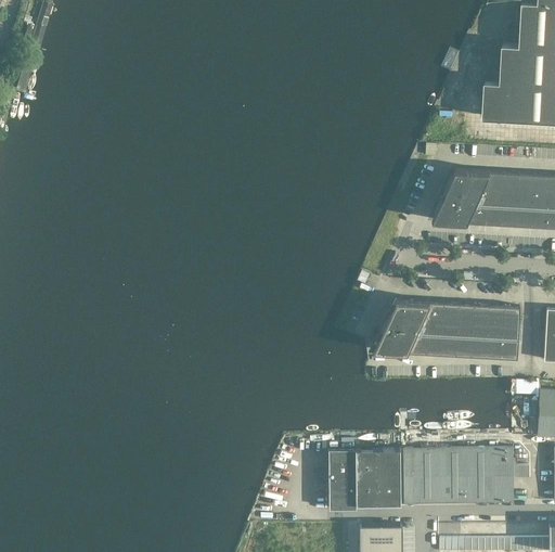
[(554,0),(543,0),(516,64),(554,66),(554,0)]
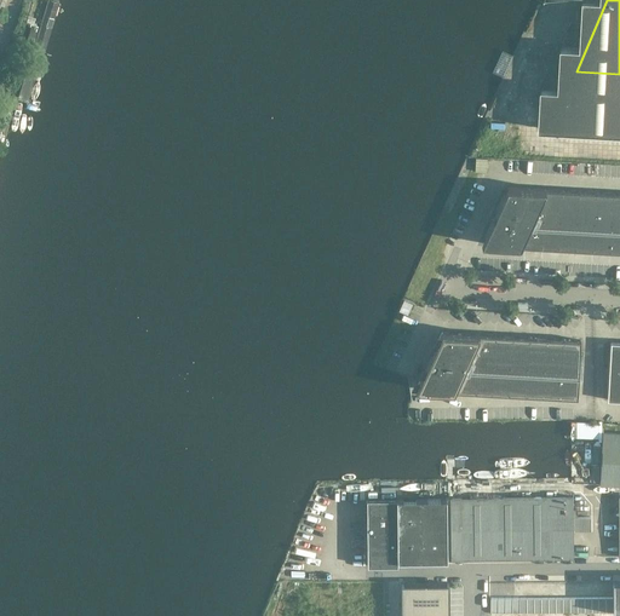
[(58,7),(49,4),(35,50),(44,52),(58,7)]
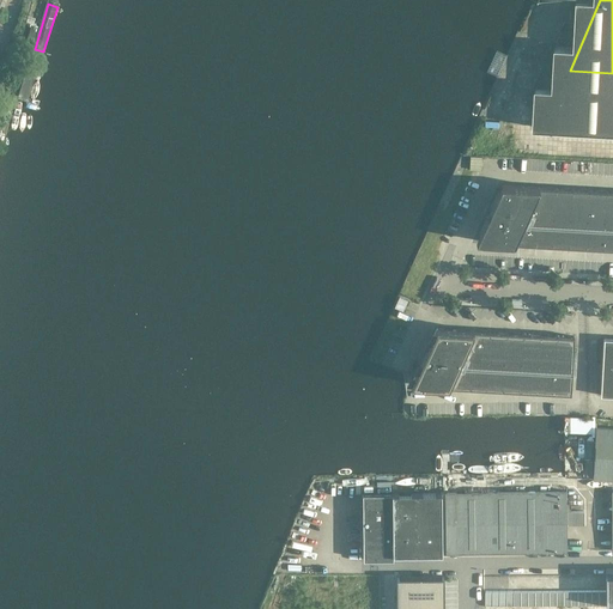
[(29,105),(40,69),(30,66),(19,102),(29,105)]
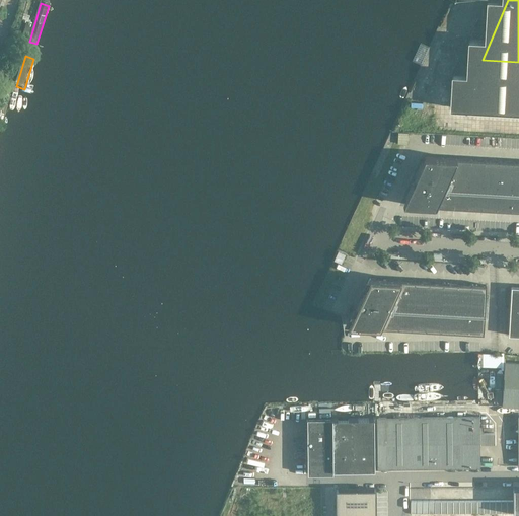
[(518,165),(425,160),(424,160),(402,207),(518,214),(518,165)]
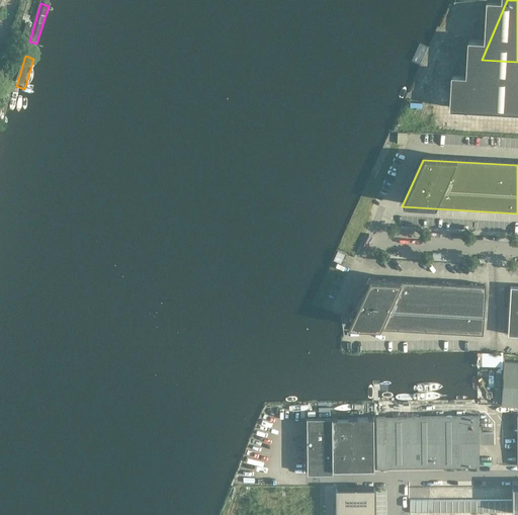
[(368,280),(357,305),(372,306),(383,281),(368,280)]
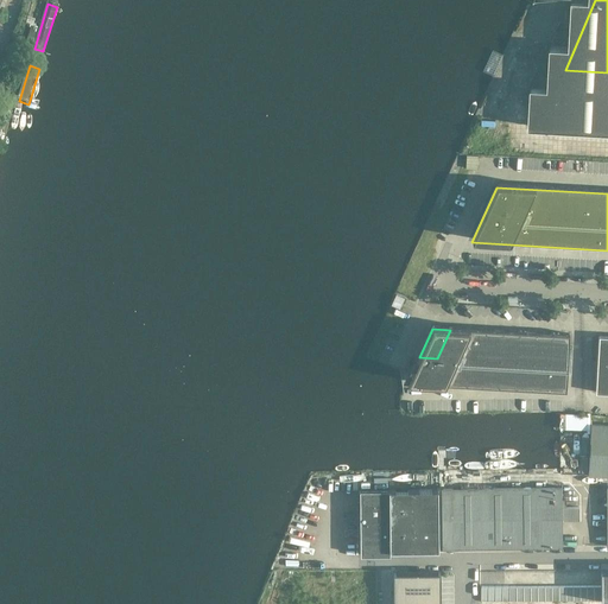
[(450,330),(437,358),(456,360),(468,331),(450,330)]
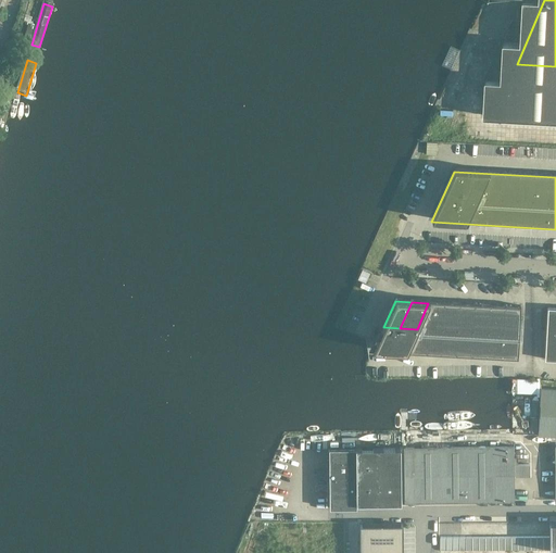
[(443,304),(428,303),(417,329),(427,329),(442,330),(443,304)]
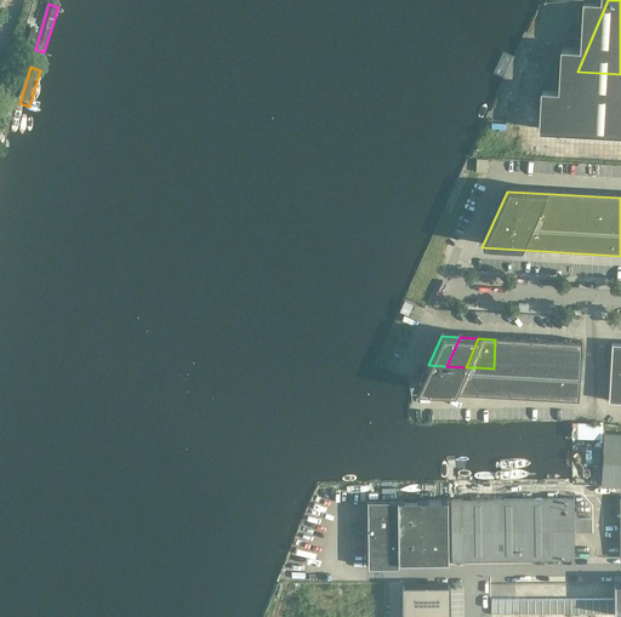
[(495,340),(494,369),(511,370),(512,341),(495,340)]
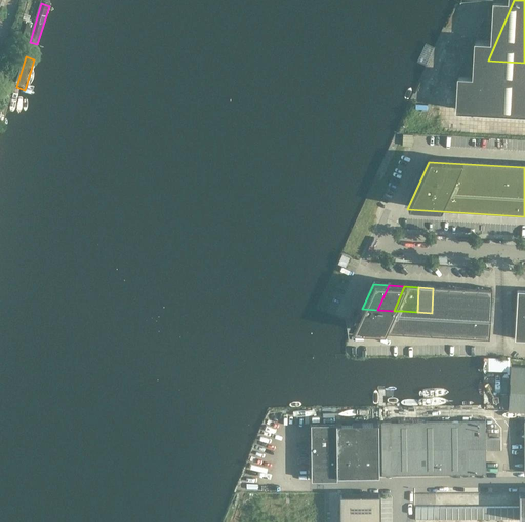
[(433,288),(432,313),(446,314),(447,289),(433,288)]
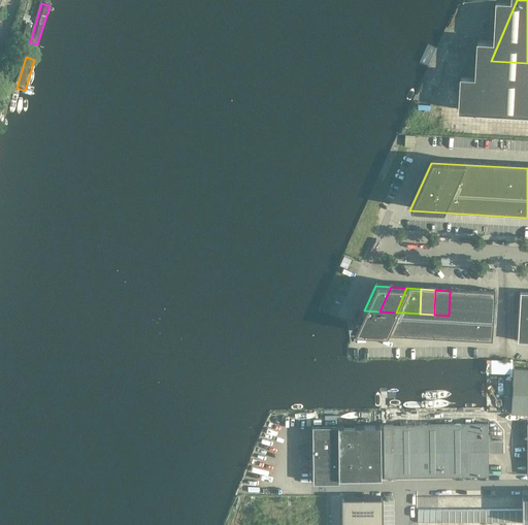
[(450,291),(449,316),(463,316),(464,291),(450,291)]
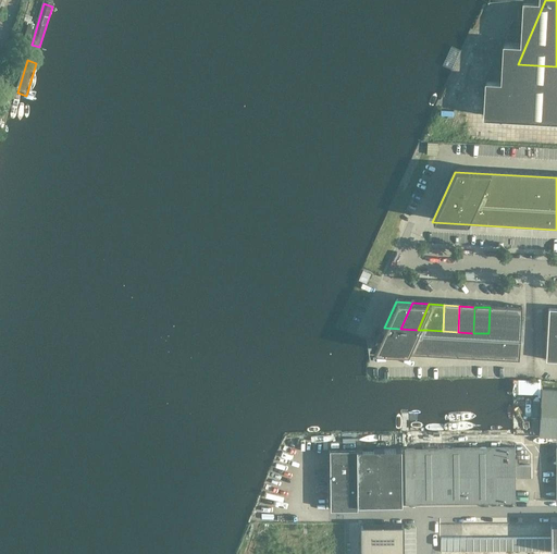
[(490,307),(489,333),(504,334),(505,308),(490,307)]
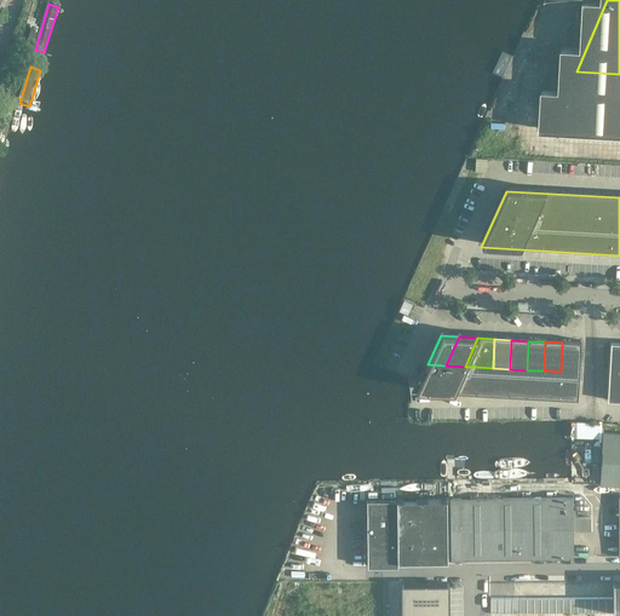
[(562,343),(561,372),(579,373),(580,360),(580,344),(562,343)]
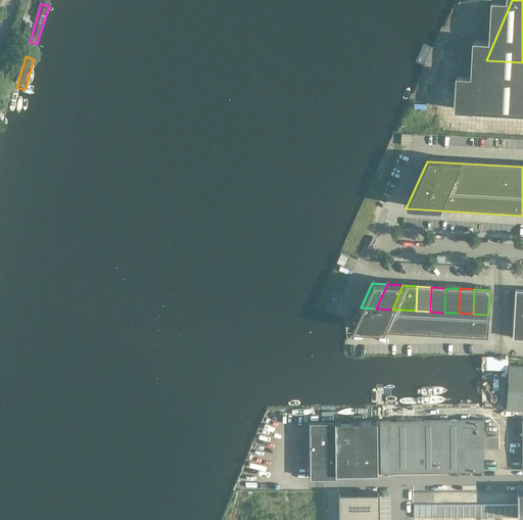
[(522,292),(515,292),(514,317),(522,317),(522,292)]
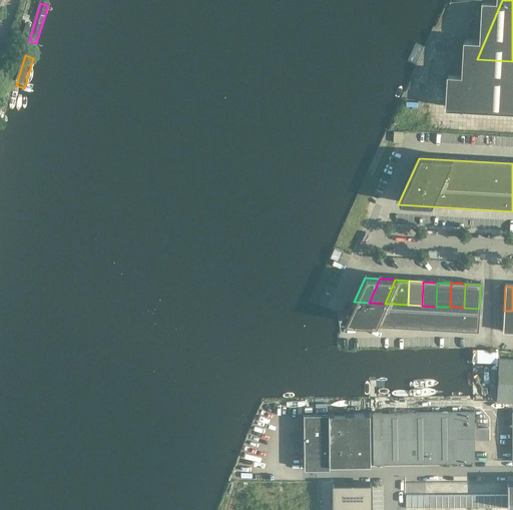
[(354,302),(344,325),(358,326),(369,303),(354,302)]
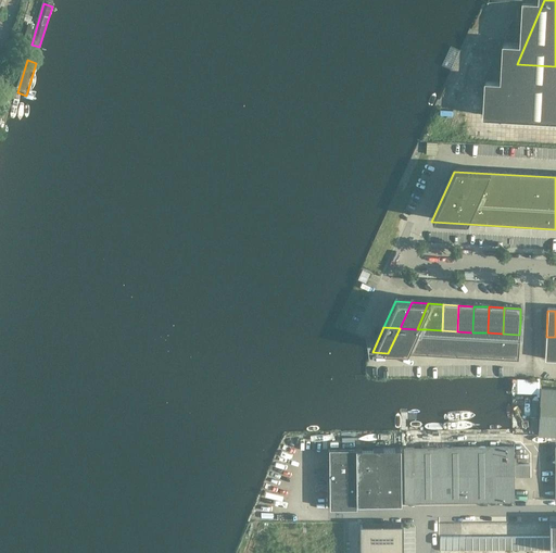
[(400,328),(388,353),(406,354),(417,329),(400,328)]
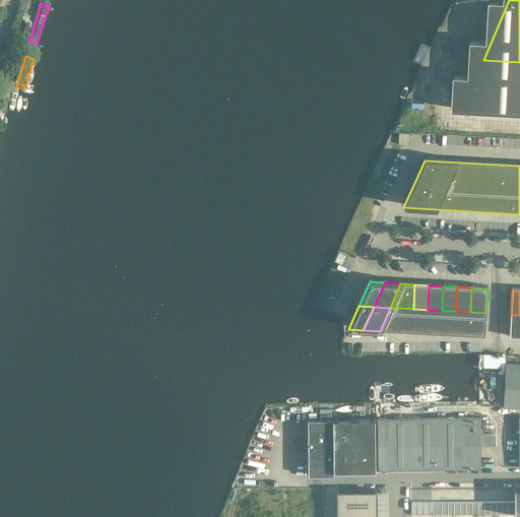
[(390,308),(380,331),(398,332),(399,308),(390,308)]
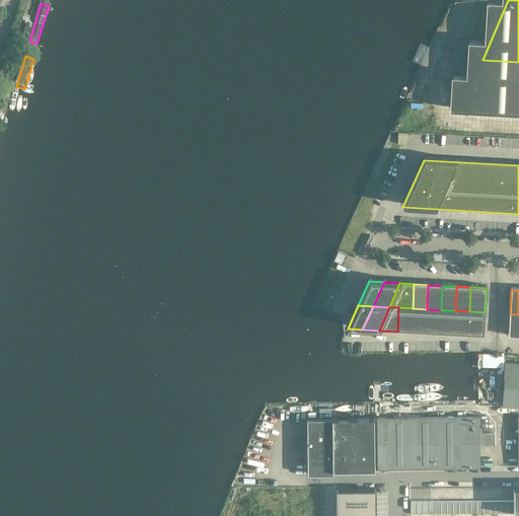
[(398,307),(397,332),(412,333),(413,308),(398,307)]
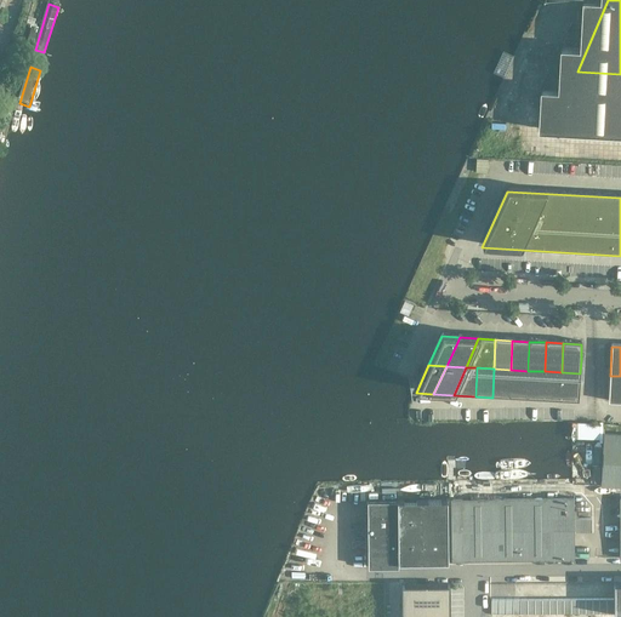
[(494,369),(493,398),(510,399),(511,370),(494,369)]
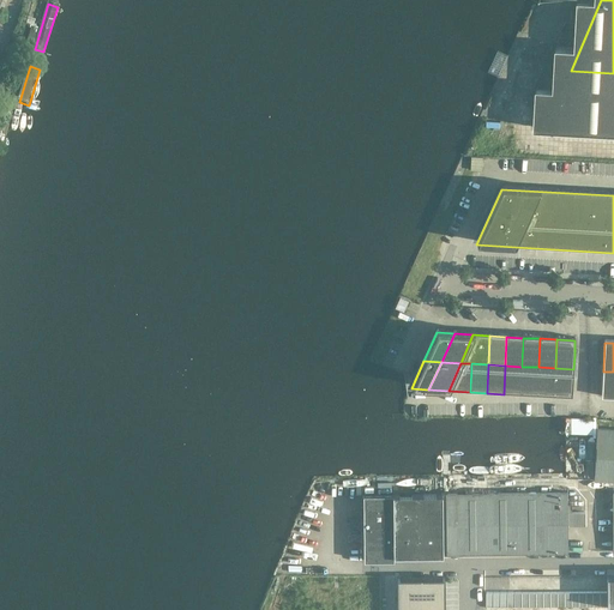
[(505,366),(504,394),(521,394),(522,367),(505,366)]
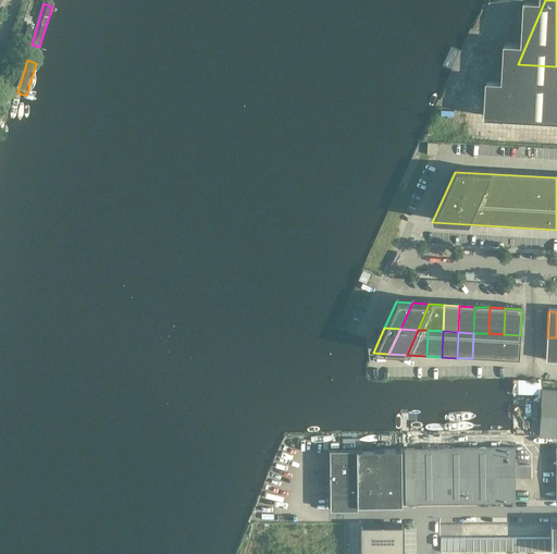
[(473,333),(472,358),(487,359),(489,333),(473,333)]
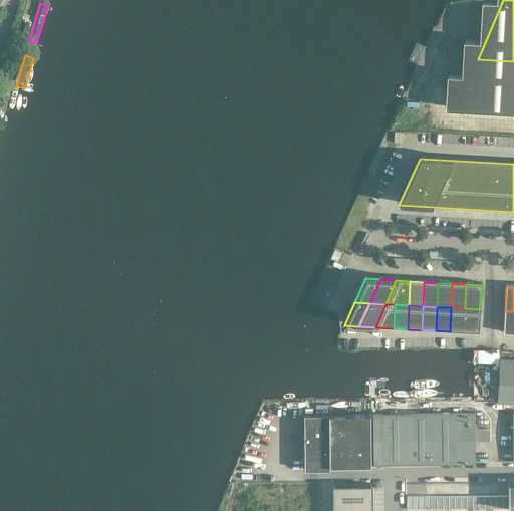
[(451,307),(450,331),(464,332),(465,308),(451,307)]
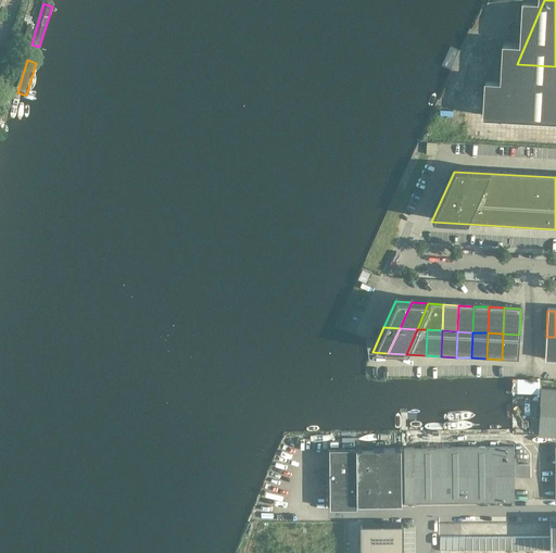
[(503,334),(502,360),(518,361),(519,342),(519,335),(503,334)]
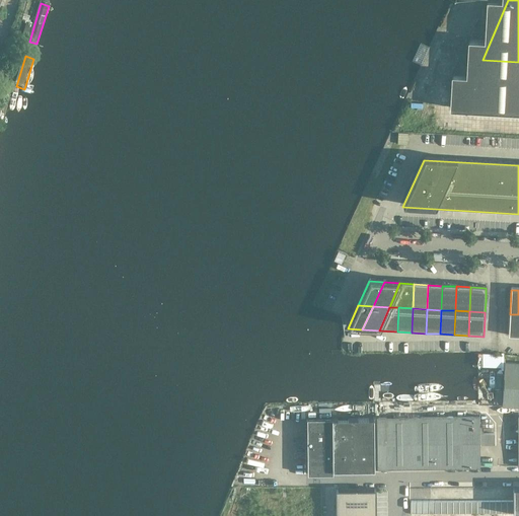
[(518,314),(510,314),(508,339),(518,339),(518,314)]
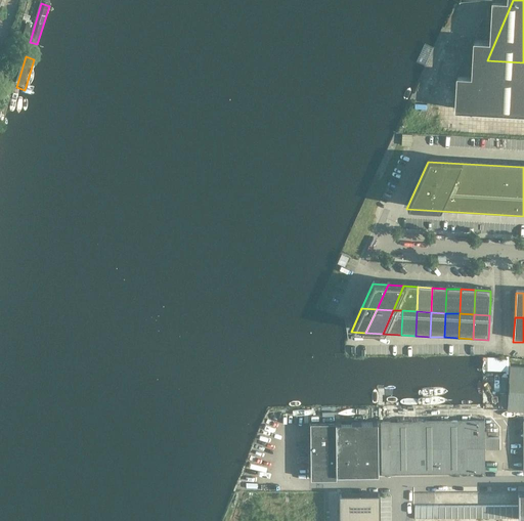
[(507,413),(523,414),(523,368),(509,368),(507,413)]
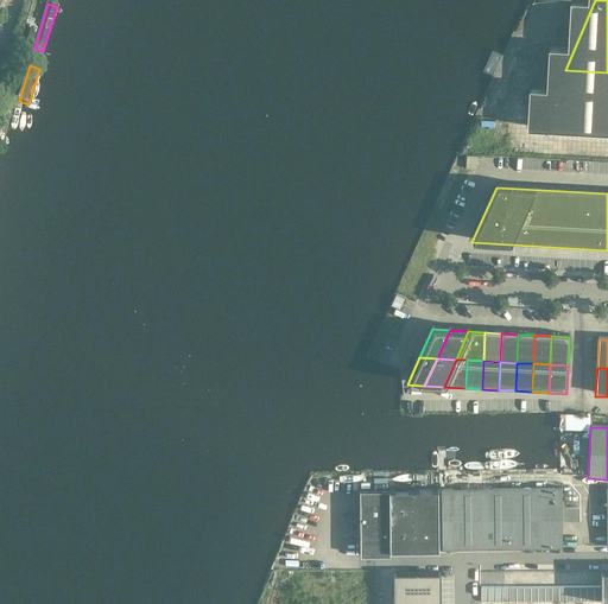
[(561,490),(441,491),(442,509),(442,551),(561,550),(561,517),(567,517),(576,517),(576,502),(567,502),(561,502),(561,490)]
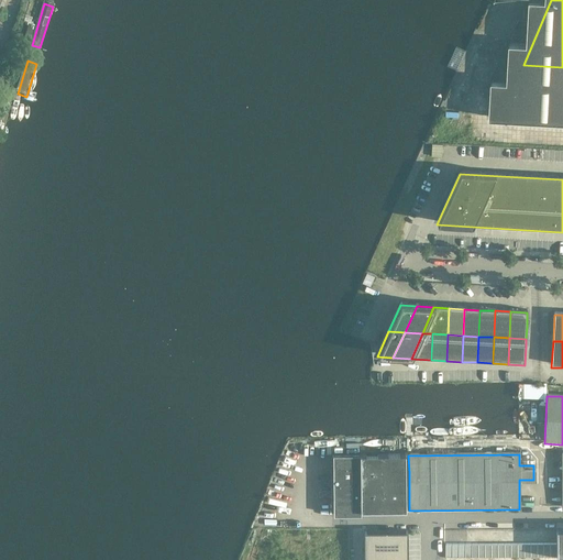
[(337,457),(332,457),(333,517),(337,517),(361,517),(361,513),(409,512),(409,511),(409,472),(408,456),(360,457),(337,457)]
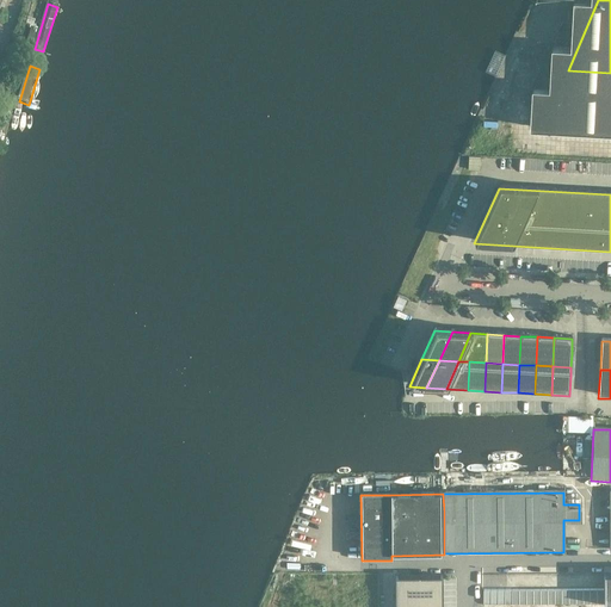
[(397,578),(395,578),(395,606),(442,606),(443,583),(443,578),(440,578),(440,580),(397,580),(397,578)]
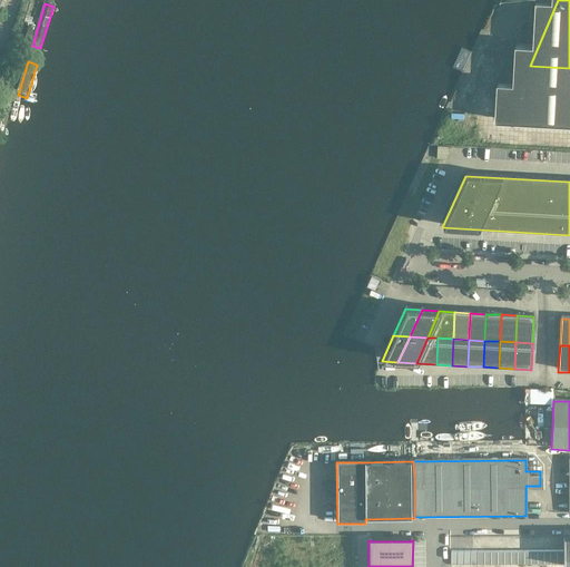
[(563,553),(451,554),(451,566),(563,566),(563,553)]
